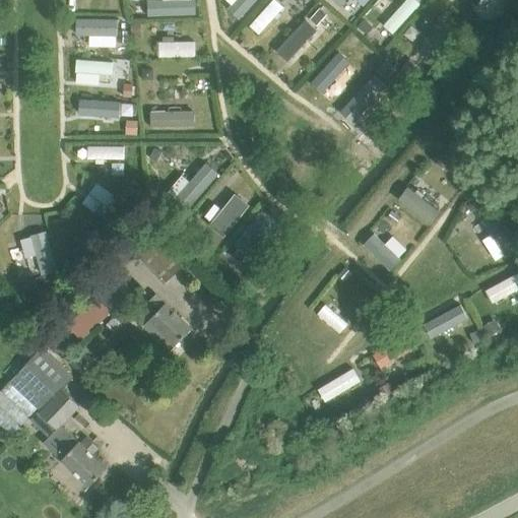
[(275,0),(271,0),(249,26),(259,35),(283,7),(275,0)]
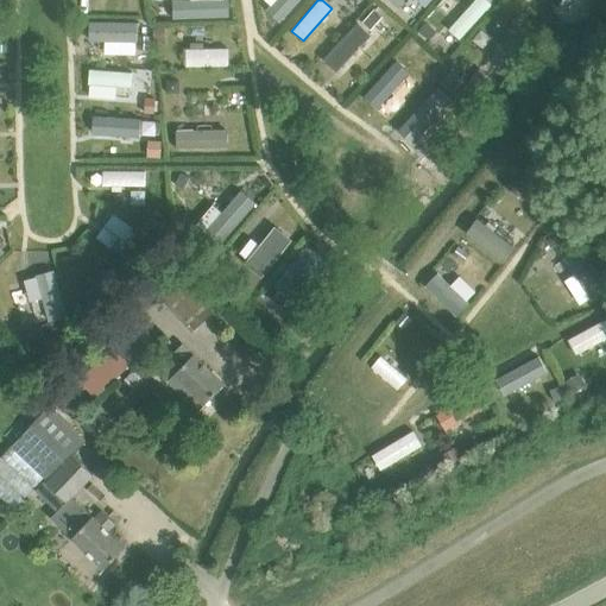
[(458,39),(492,5),(487,0),(474,0),(447,29),(458,39)]
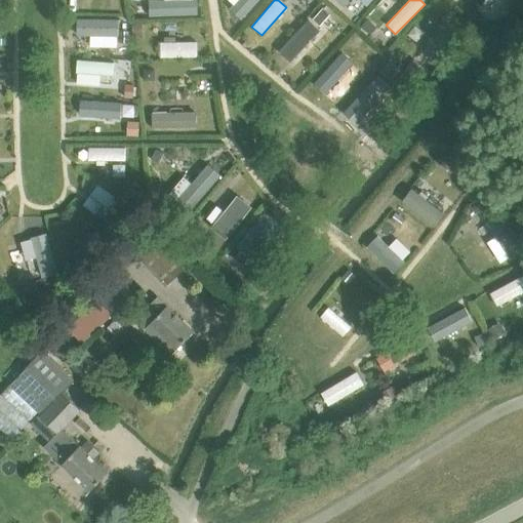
[(320,11),(311,22),(317,28),(326,17),(320,11)]
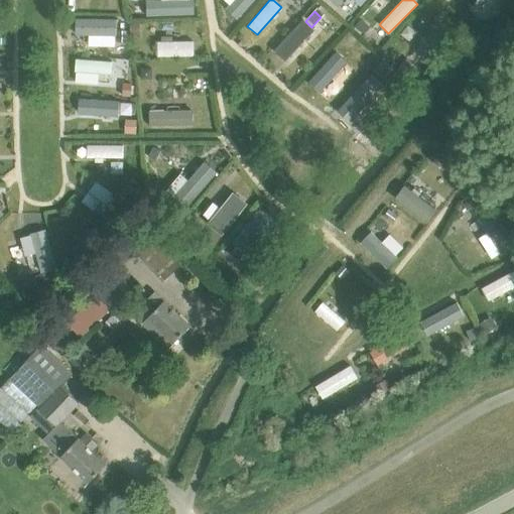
[(274,51),(286,60),(313,29),(301,19),(274,51)]
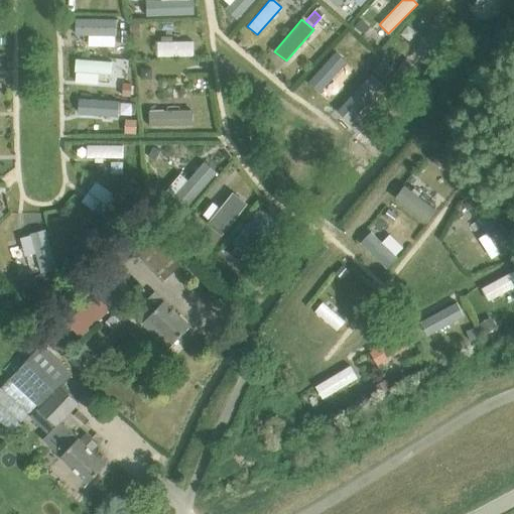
[(74,20),(73,33),(117,36),(118,23),(74,20)]
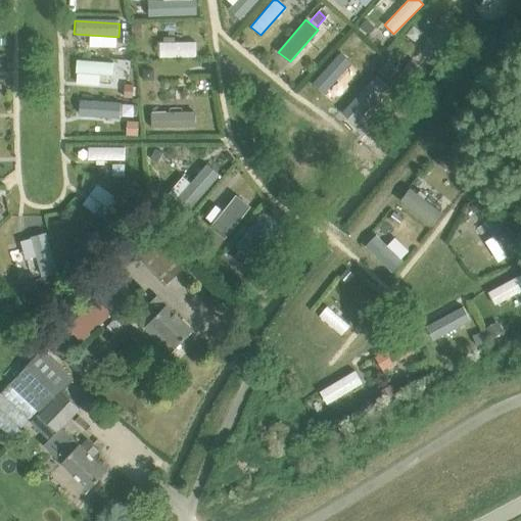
[(363,22),(357,30),(366,37),(372,30),(363,22)]
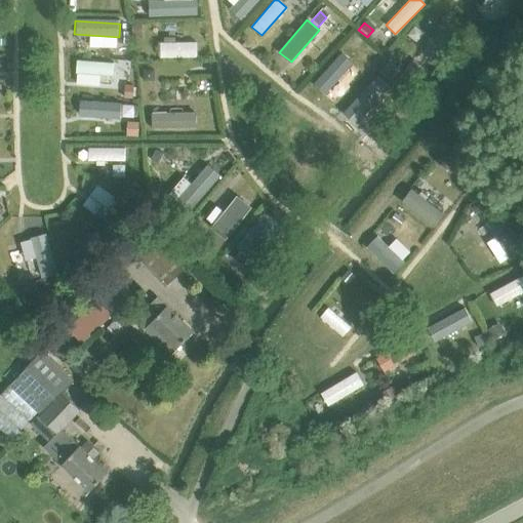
[(430,67),(457,32),(446,23),(418,57),(430,67)]
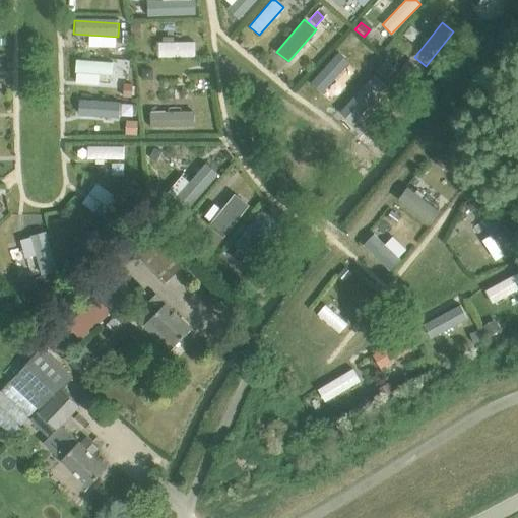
[(137,25),(129,26),(129,40),(138,40),(137,25)]
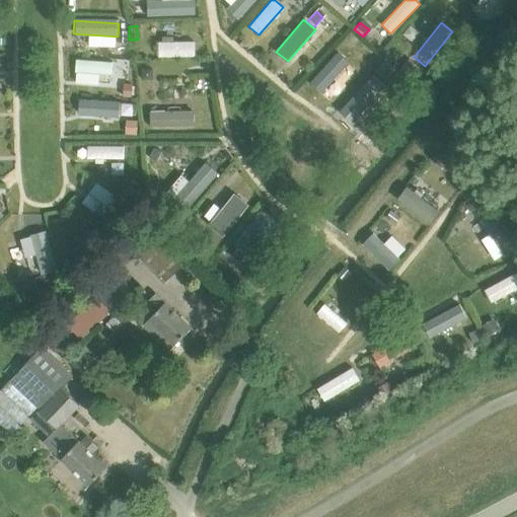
[(196,57),(196,41),(158,41),(158,57),(196,57)]
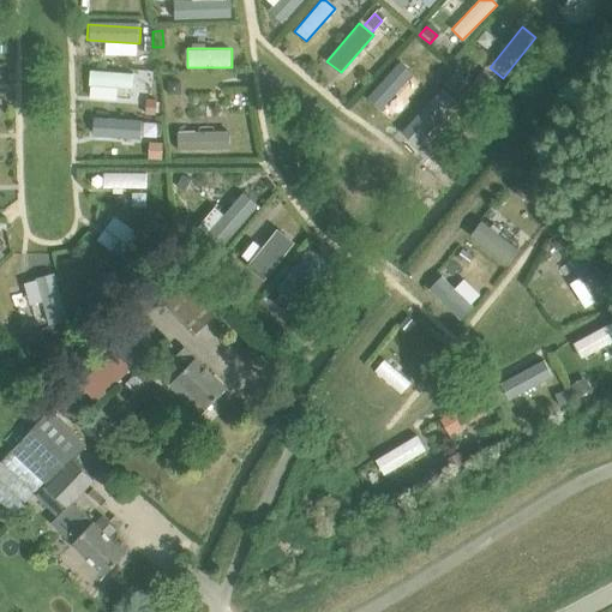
[(372,96),(385,106),(411,71),(399,61),(372,96)]
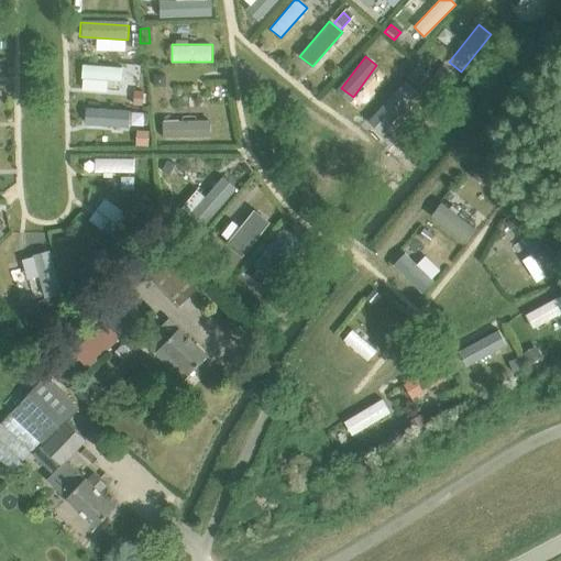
[(80,65),(79,79),(133,83),(133,68),(80,65)]
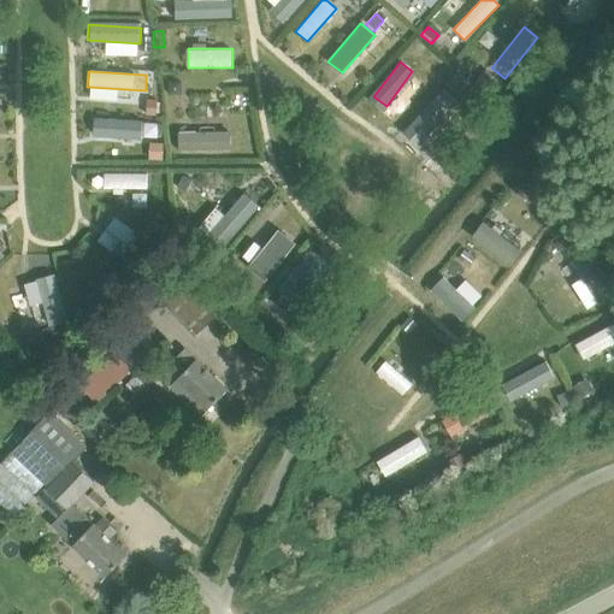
[(455,76),(444,87),(455,98),(466,86),(455,76)]
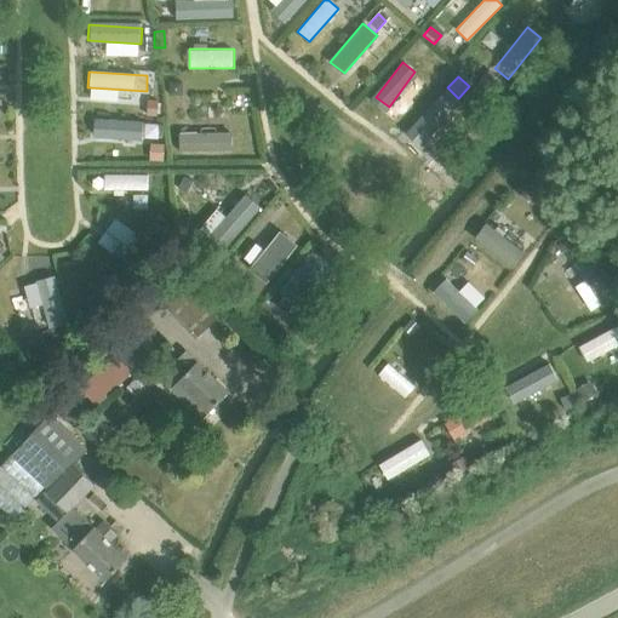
[(178,86),(166,86),(166,98),(178,98),(178,86)]
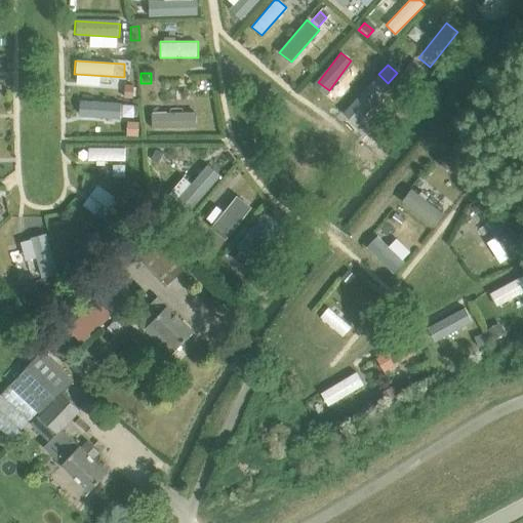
[(366,76),(347,107),(359,115),(378,83),(366,76)]
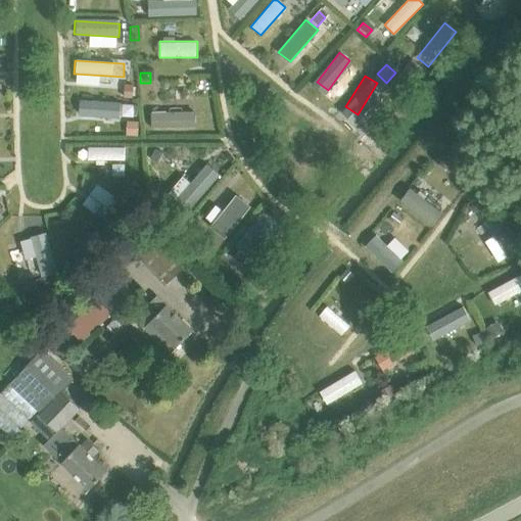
[(122,87),(121,100),(129,100),(130,87),(122,87)]
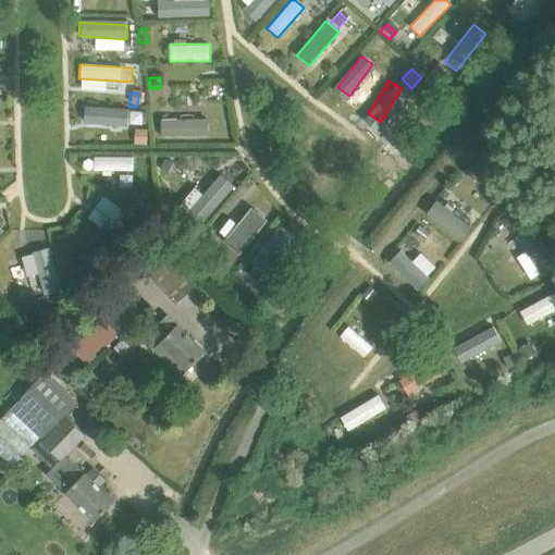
[(83,122),(124,125),(125,110),(84,108),(83,122)]
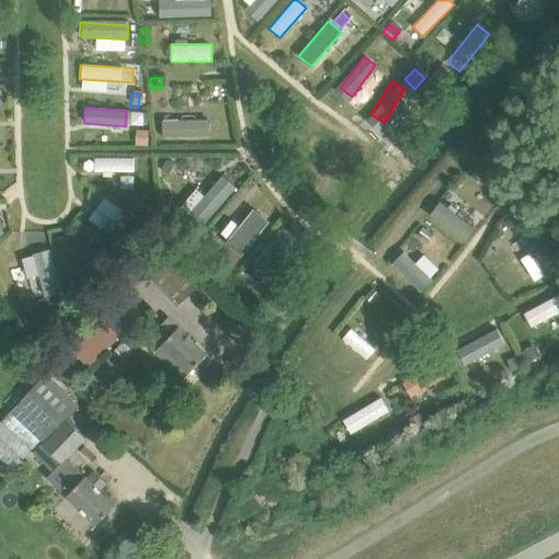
[(161,138),(210,138),(209,118),(161,120),(161,138)]
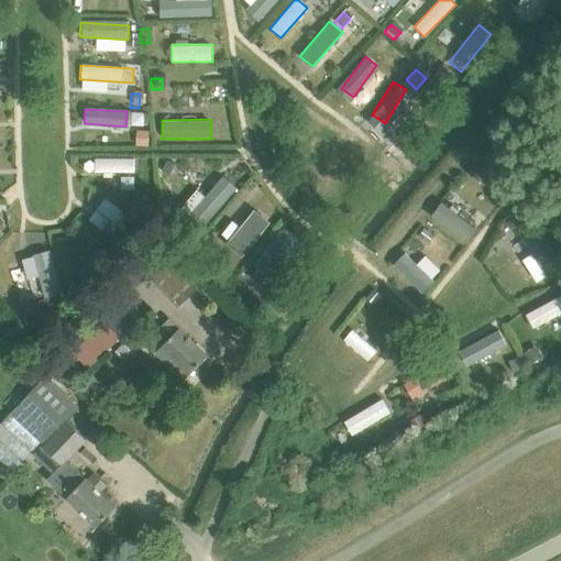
[(134,133),(133,149),(145,150),(146,134),(134,133)]
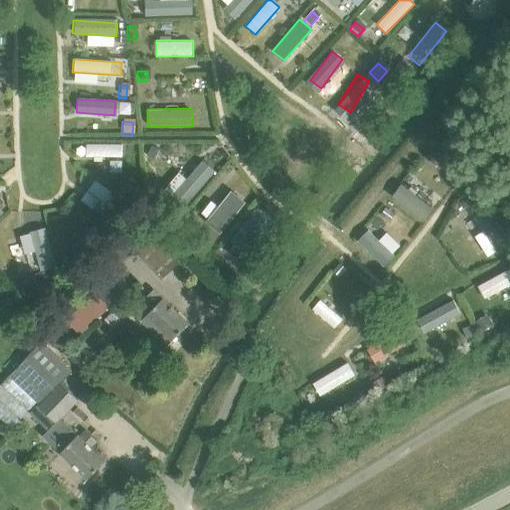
[(86,157),(122,157),(122,144),(86,143),(86,157)]
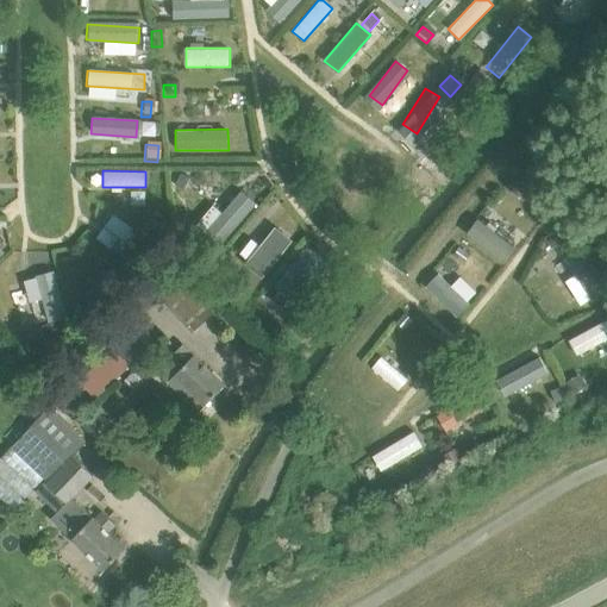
[(177,177),(171,188),(180,193),(186,181),(177,177)]
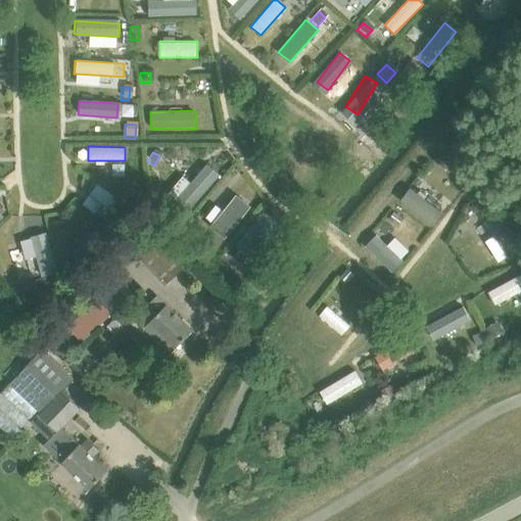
[(438,153),(431,161),(442,171),(450,162),(438,153)]
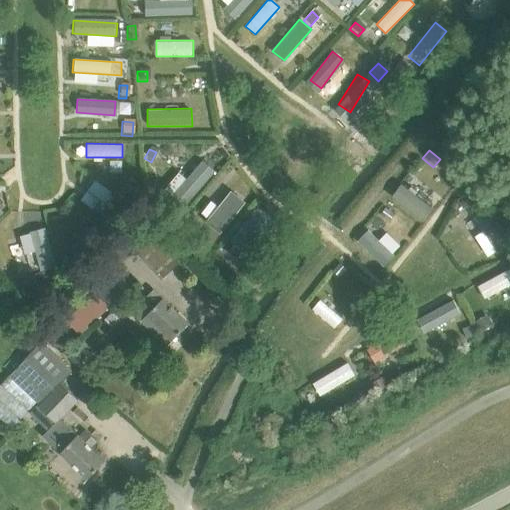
[(186,179),(178,172),(162,194),(183,210),(214,169),(201,159),(186,179)]
